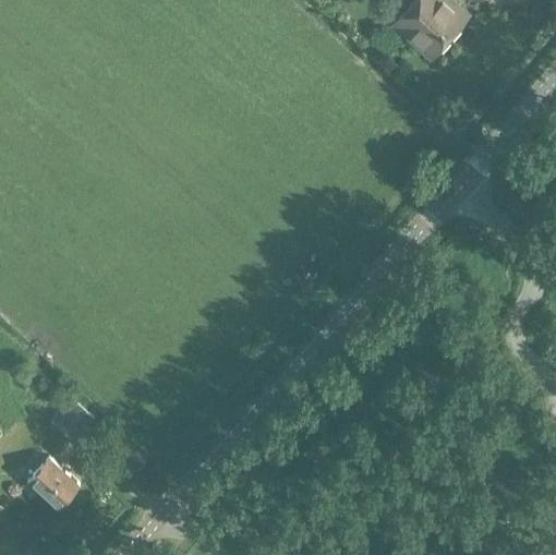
[(411,0),(394,20),(433,55),(462,22),(437,0),(411,0)]
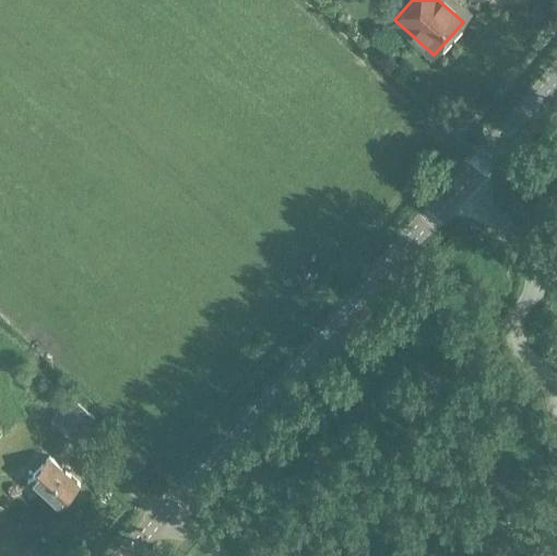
[(23,391),(31,382),(22,376),(14,383),(23,391)]
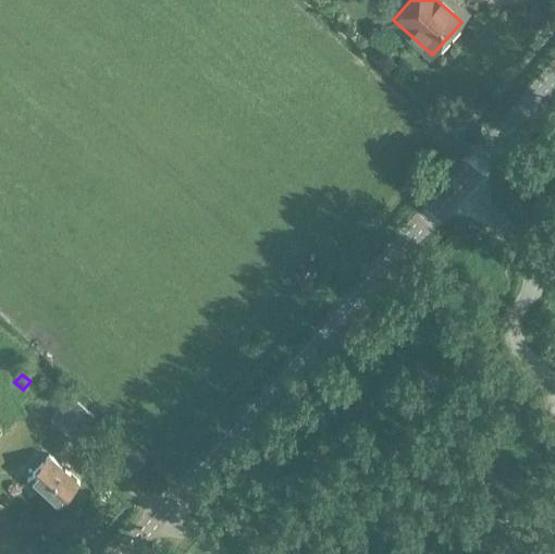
[(56,427),(76,404),(75,403),(81,397),(73,390),(69,396),(68,395),(47,419),(56,427)]
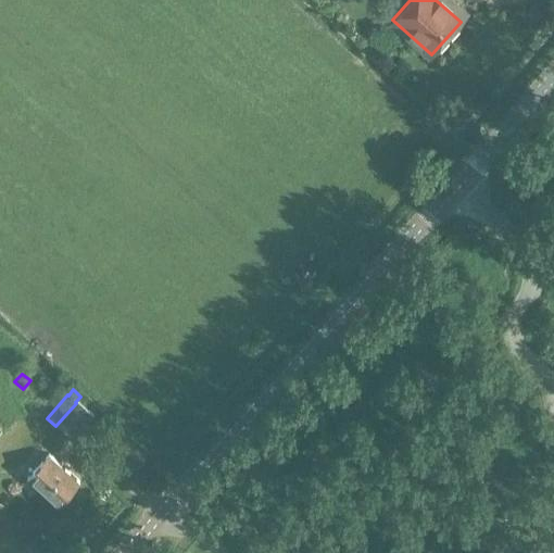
[(76,403),(55,426),(54,426),(72,441),(93,418),(76,403)]
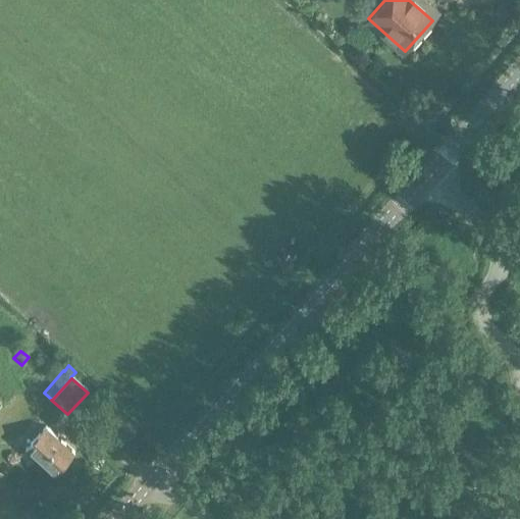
[(54,478),(74,456),(46,431),(27,453),(54,478)]
